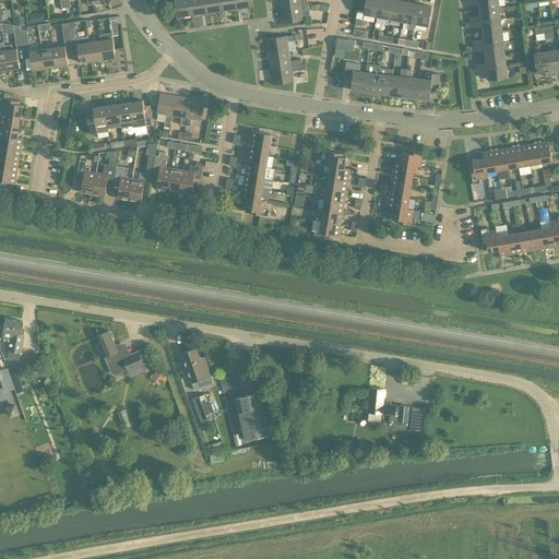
[(91,0),(92,3),(94,13),(102,12),(99,3),(100,3),(99,0),(91,0)]
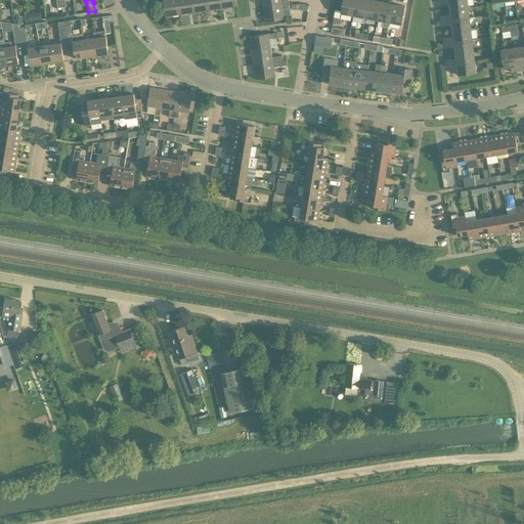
[(164,0),(167,16),(181,14),(178,0),(164,0)]
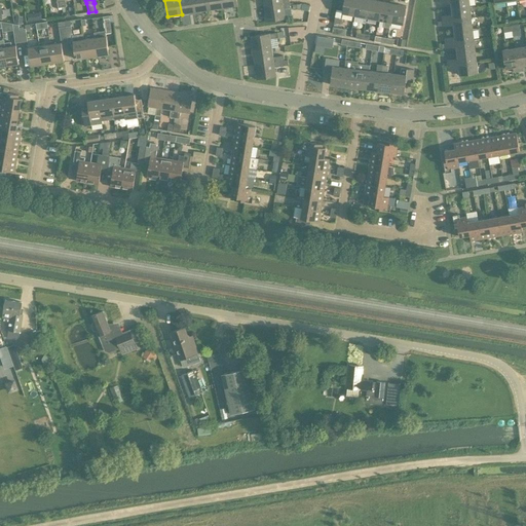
[(179,0),(182,14),(195,12),(193,0),(179,0)]
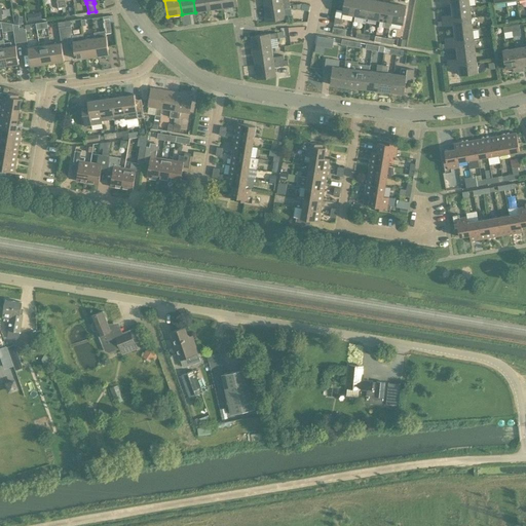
[(209,10),(207,0),(193,0),(195,12),(209,10)]
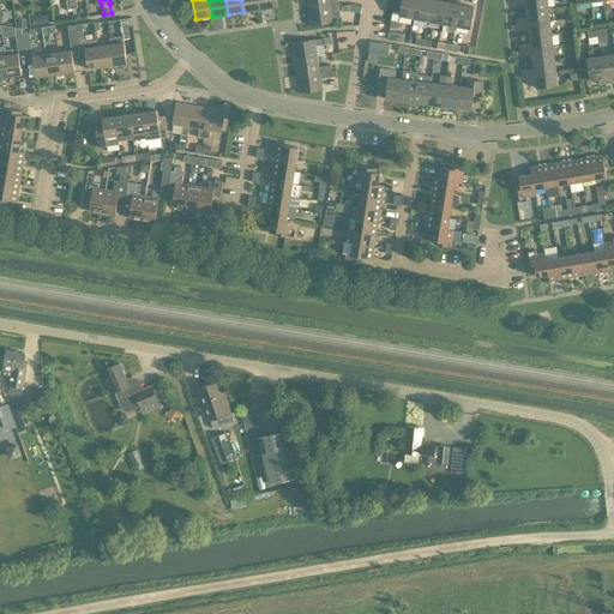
[(241,0),(244,12),(260,10),(258,0),(241,0)]
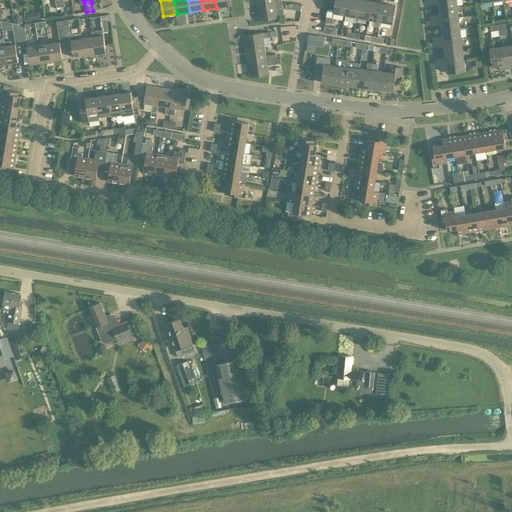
[(215,0),(217,8),(231,6),(229,0),(215,0)]
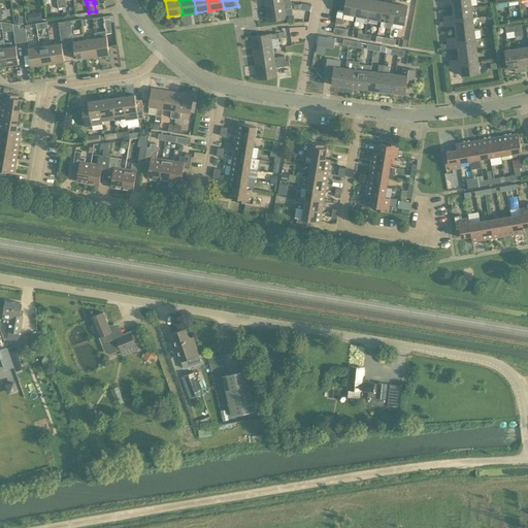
[(343,13),(356,15),(358,0),(345,0),(345,2),(342,2),(341,6),(344,6),(343,13)]
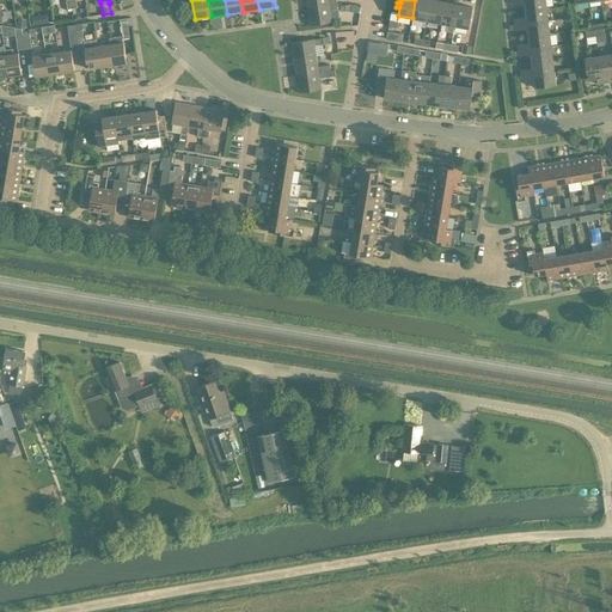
[(415,0),(412,18),(426,20),(429,0),(415,0)]
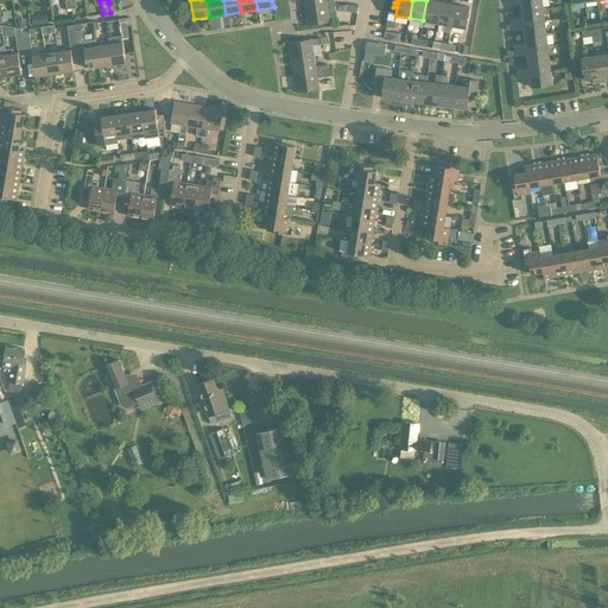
[(437,23),(441,2),(431,0),(426,0),(423,20),(437,23)]
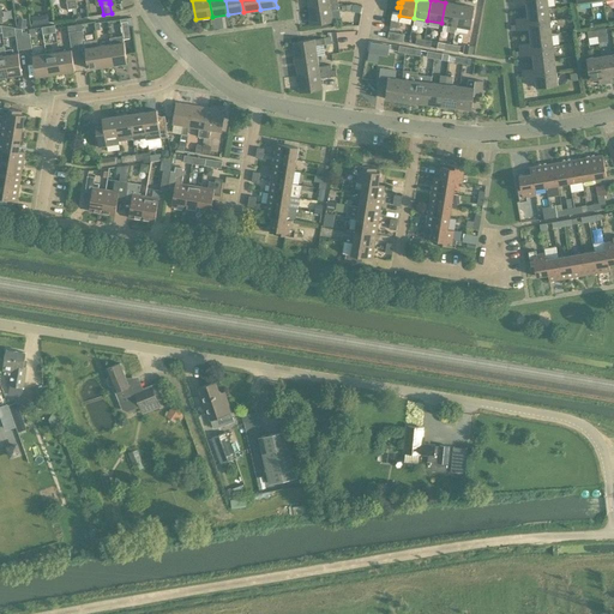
[(527,2),(528,11),(548,7),(555,6),(554,0),(513,0),(515,5),(527,2)]
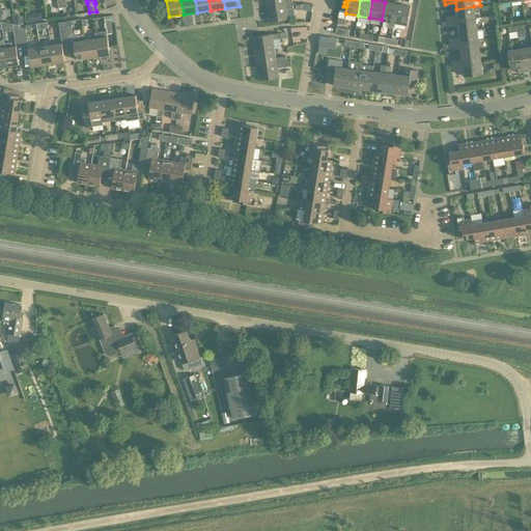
[(387,27),(393,28),(397,4),(385,2),(382,20),(388,21),(387,27)]
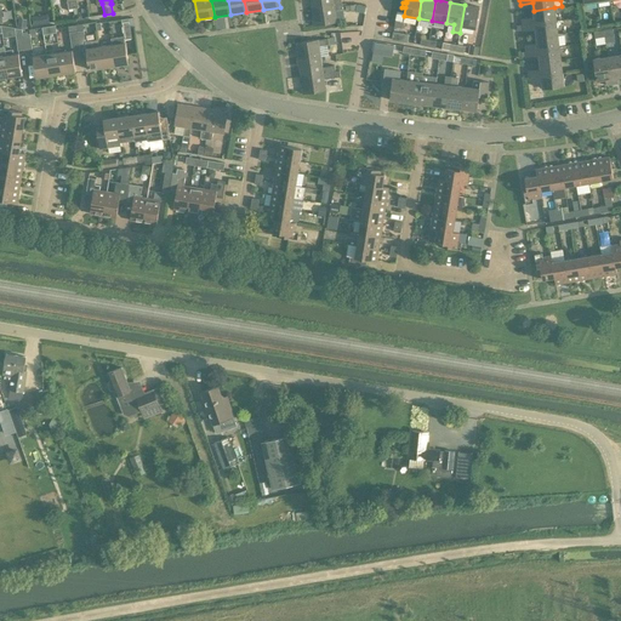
[(341,4),(312,9),(314,26),(336,22),(335,11),(342,10),(341,4)]
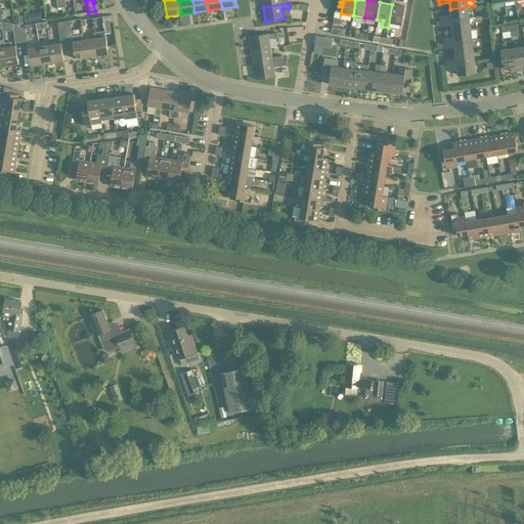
[(392,4),(388,28),(389,23),(401,25),(404,6),(392,4)]
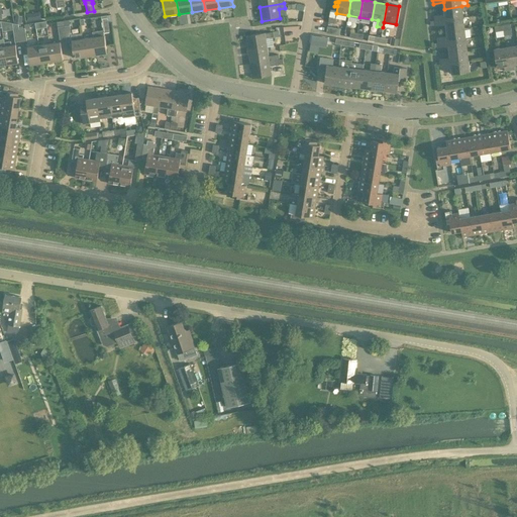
[(434,16),(435,21),(463,17),(461,6),(444,9),(444,14),(434,16)]
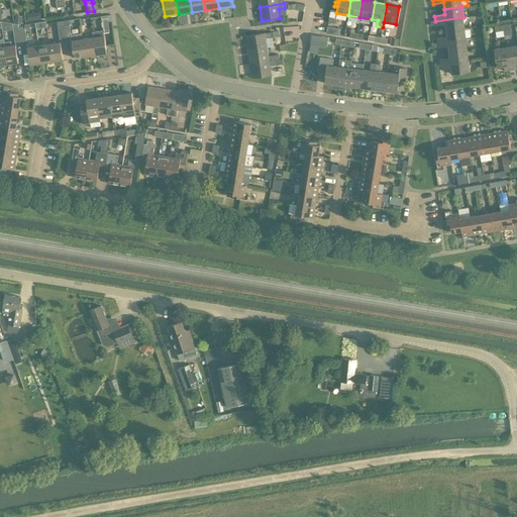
[(103,30),(93,31),(96,55),(107,54),(104,33),(109,32),(108,24),(107,15),(101,16),(103,30)]
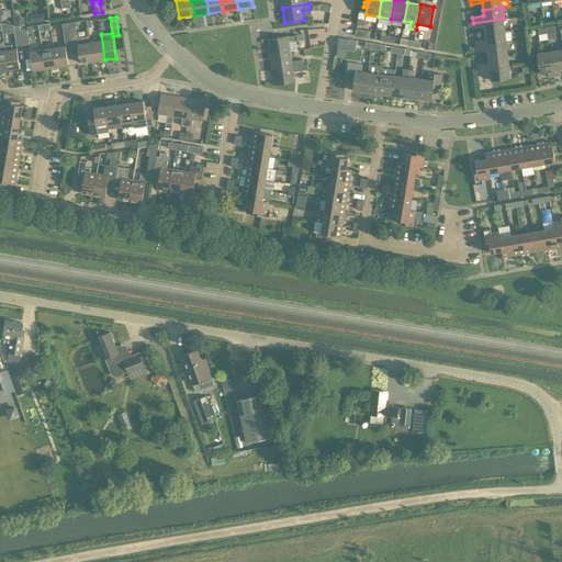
[(485,33),(505,31),(504,19),(473,23),(473,27),(474,27),(485,26),(485,33)]
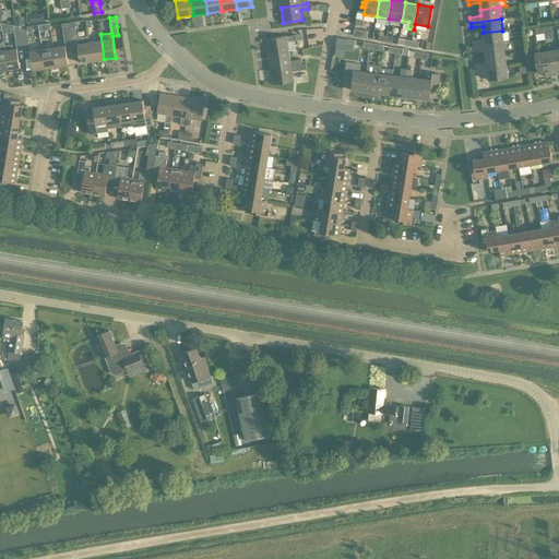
[(71,42),(78,40),(76,37),(74,22),(68,23),(71,42)]
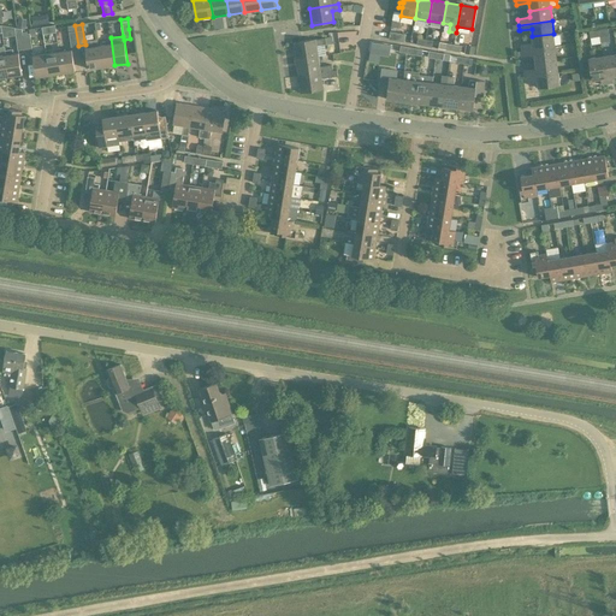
[(78,46),(75,25),(67,27),(69,33),(71,47),(78,46)]
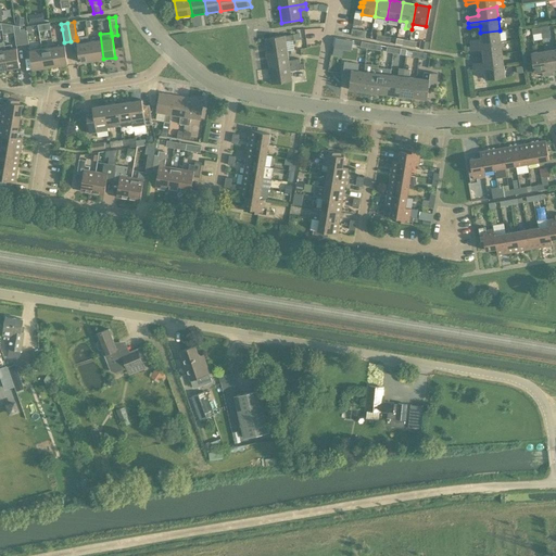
[(21,30),(20,26),(13,25),(14,32),(16,46),(23,45),(21,30)]
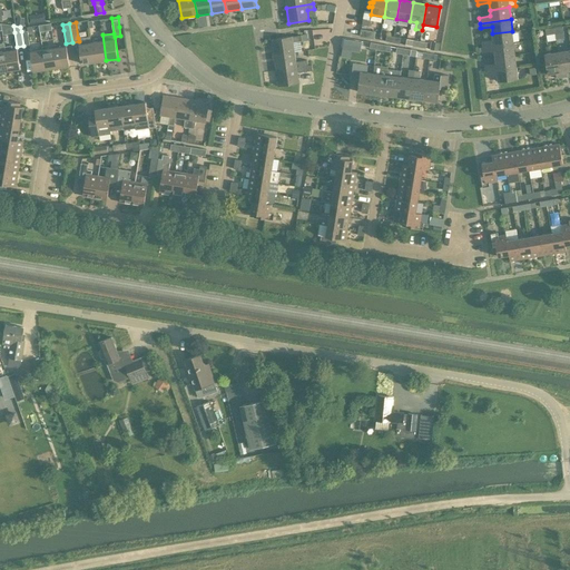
[(360,37),(373,39),(375,31),(361,29),(360,37)]
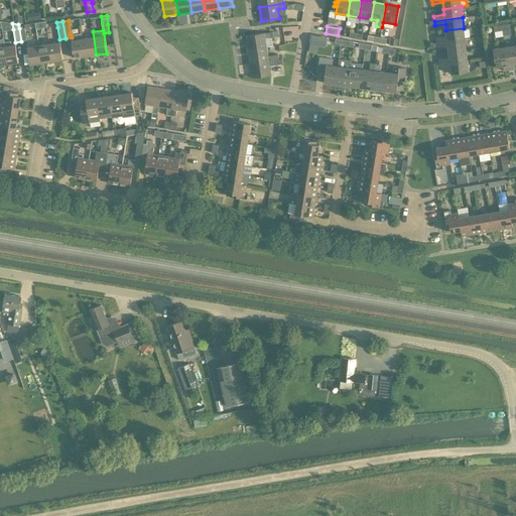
[(436,37),(436,42),(465,39),(464,28),(445,30),(446,36),(436,37)]
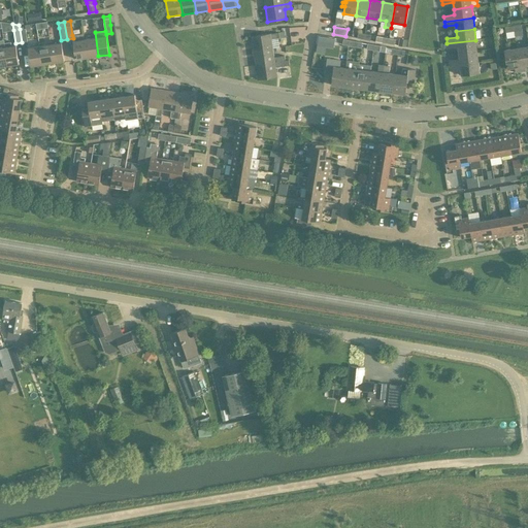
[(98,56),(95,32),(94,32),(95,37),(85,39),(87,58),(98,56)]
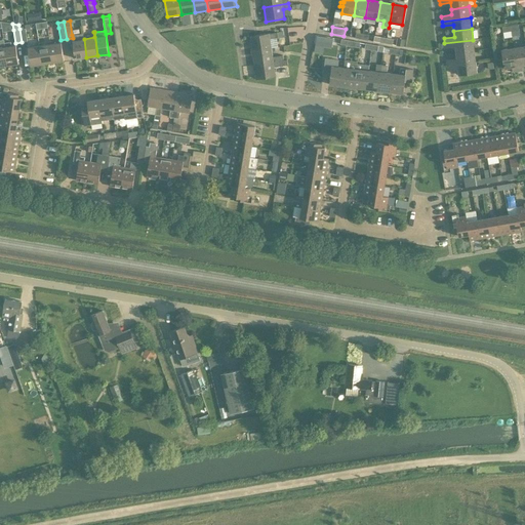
[(252,51),(271,48),(269,39),(276,38),(276,33),(250,37),(252,51)]
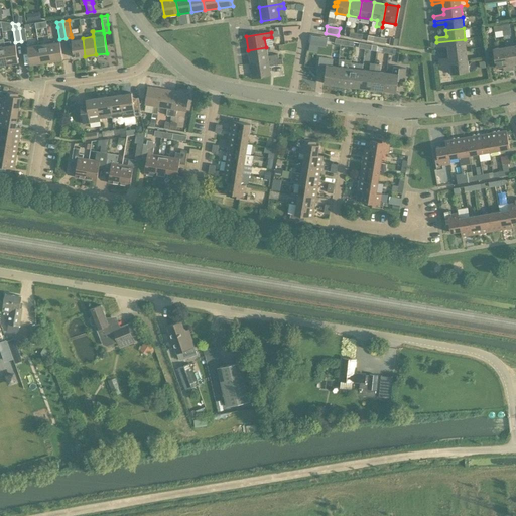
[(85,56),(83,38),(82,38),(82,33),(71,34),(72,37),(66,38),(67,48),(73,47),(74,57),(85,56)]
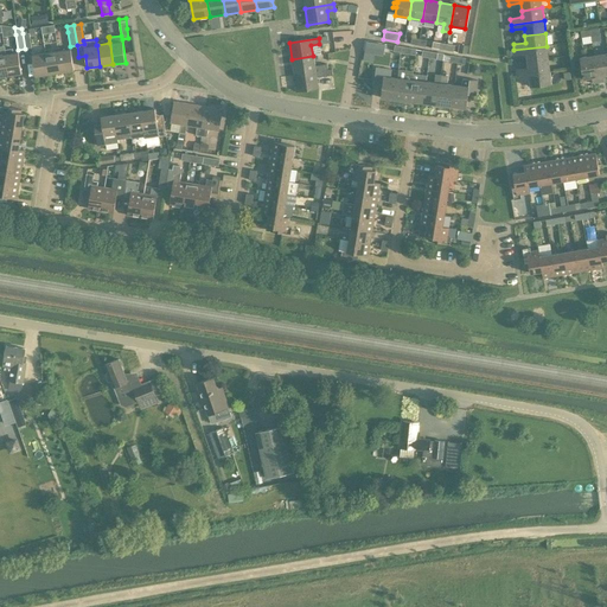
[(384,45),(365,42),(363,51),(364,51),(375,53),(383,55),(384,45)]
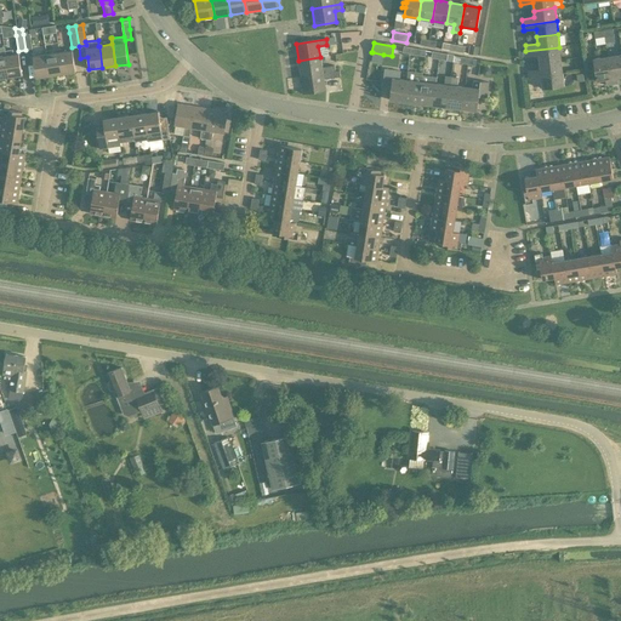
[(540,62),(562,60),(559,47),(525,51),(527,57),(539,56),(540,62)]
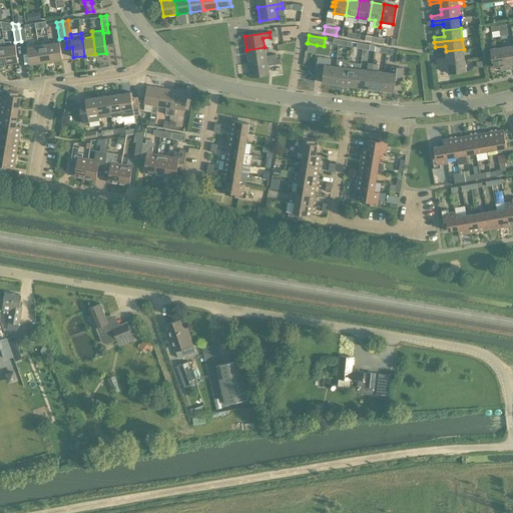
[(10,40),(4,41),(5,46),(7,63),(18,62),(16,44),(11,45),(10,40)]
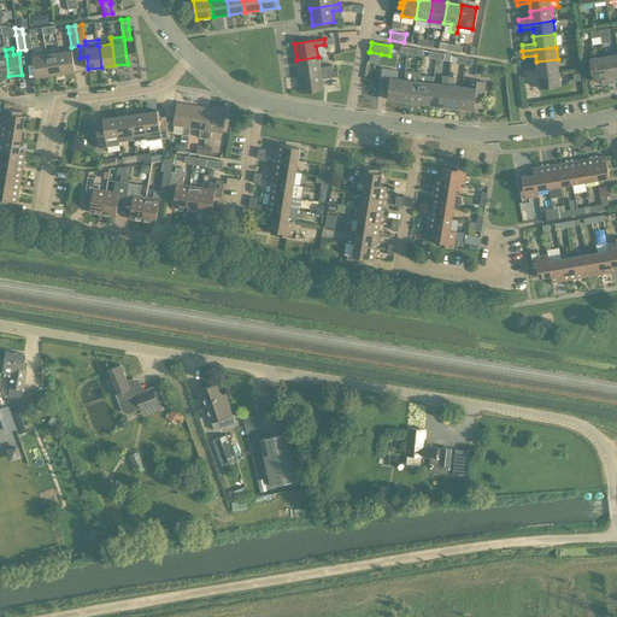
[(59,52),(63,74),(75,71),(72,50),(59,52)]
